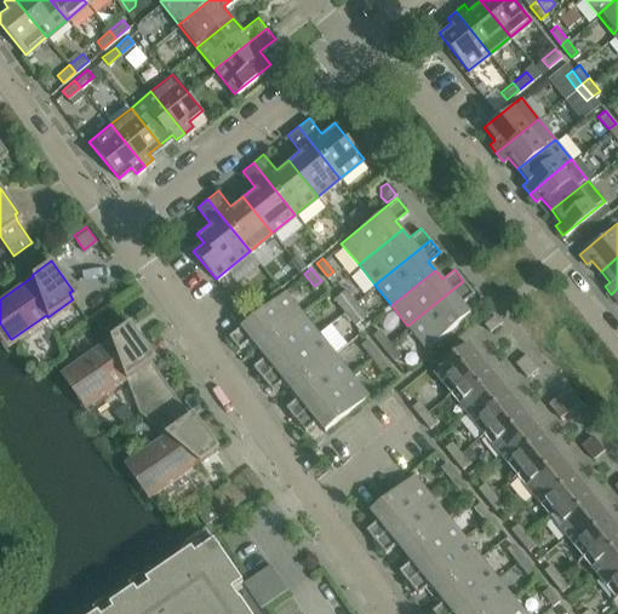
[(473,292),(463,281),(407,326),(424,346),(469,311),(461,302),(473,292)]
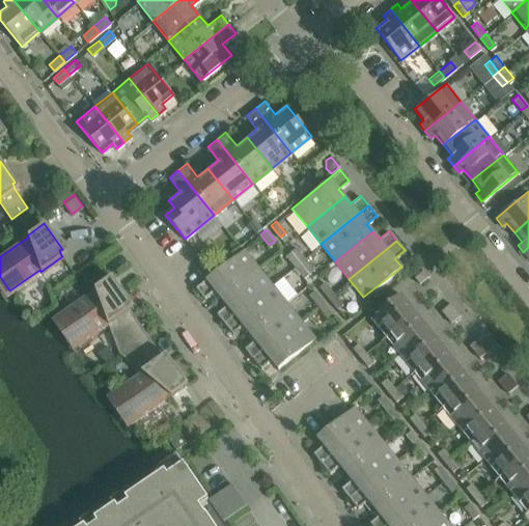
[(296,246),(290,250),(299,261),(305,257),(296,246)]
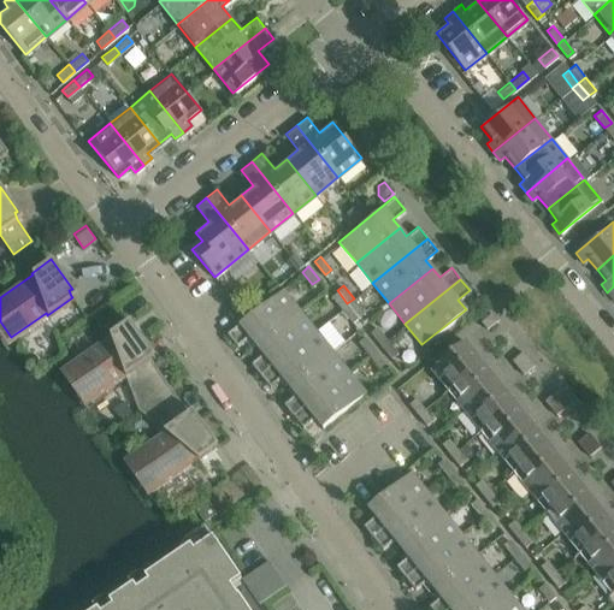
[(299,309),(282,288),(226,332),(236,345),(248,336),(255,344),(299,309)]
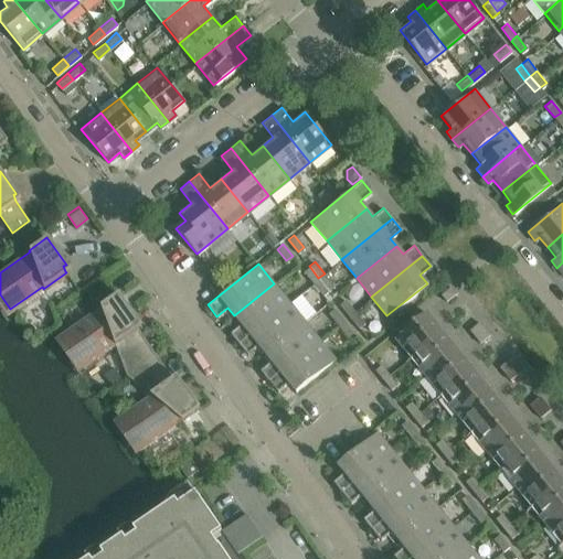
[(309,266),(304,270),(312,282),(318,278),(309,266)]
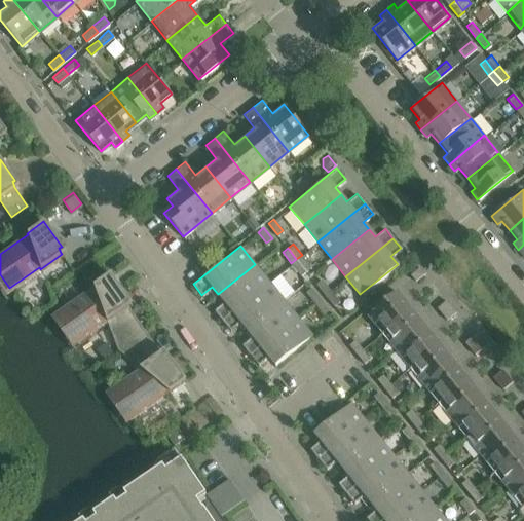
[(310,266),(303,257),(302,255),(296,259),(305,270),(310,266)]
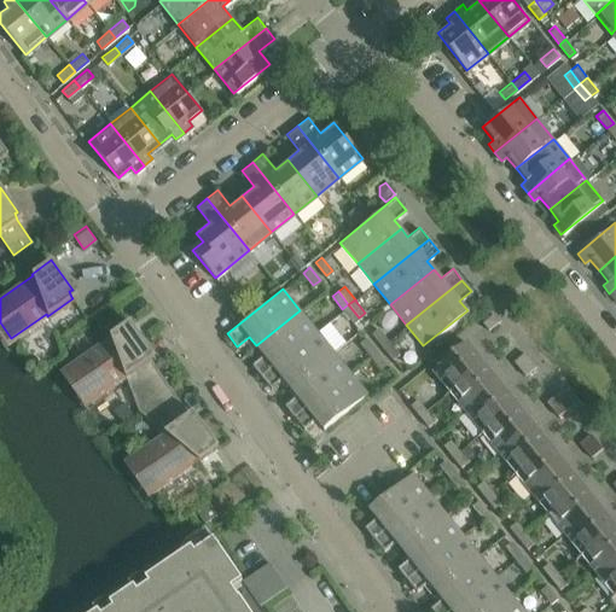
[(342,309),(353,322),(359,318),(348,304),(342,309)]
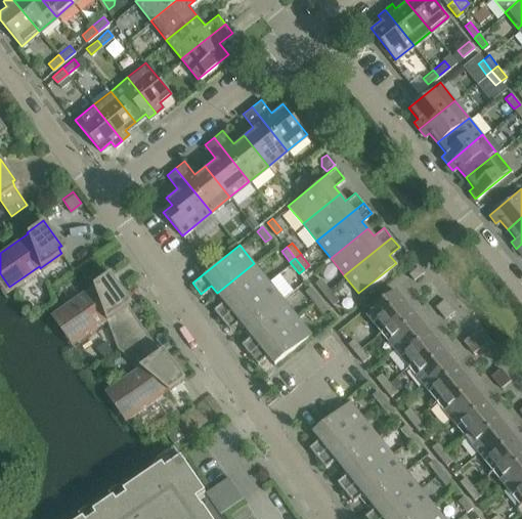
[(267,280),(254,263),(217,293),(223,300),(213,308),(220,318),(267,280)]
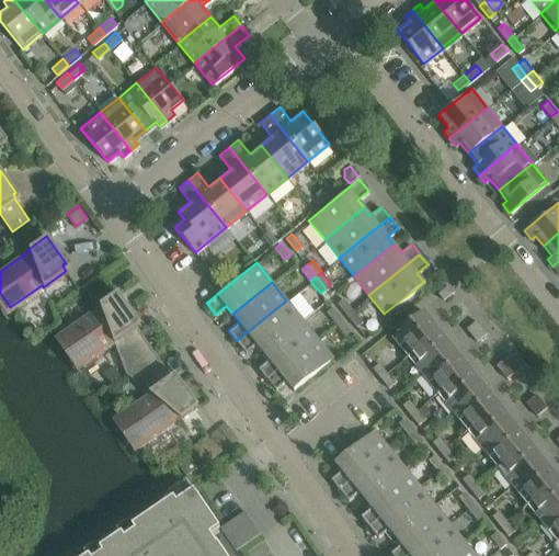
[(437,292),(443,298),(453,290),(447,284),(437,292)]
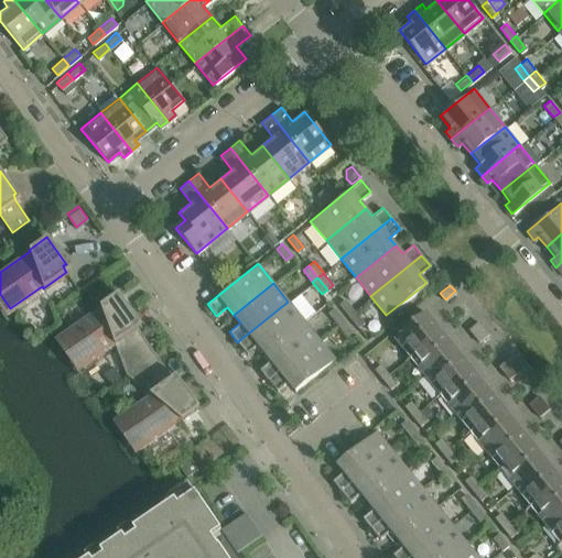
[(136,319),(137,319),(118,293),(99,305),(100,307),(61,336),(80,364),(114,342),(125,373),(154,352),(136,327),(133,320),(136,319)]
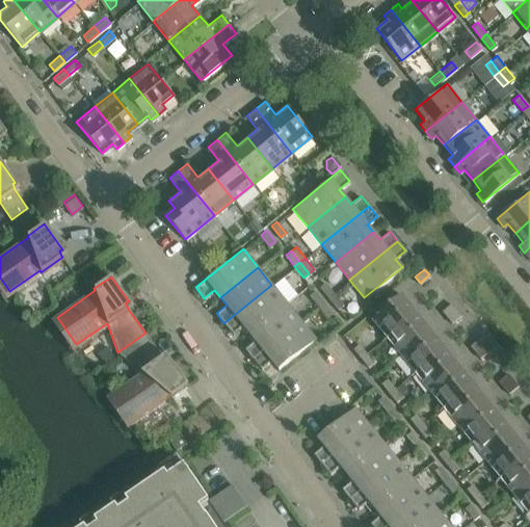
[(324,281),(319,285),(327,297),(334,292),(324,281)]
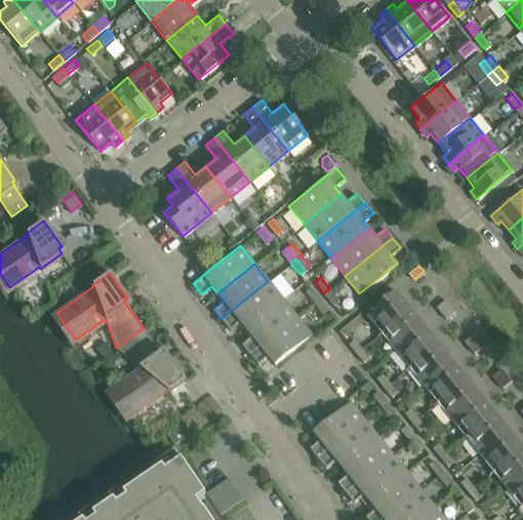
[(282,297),(268,281),(220,319),(229,328),(239,320),(245,327),(282,297)]
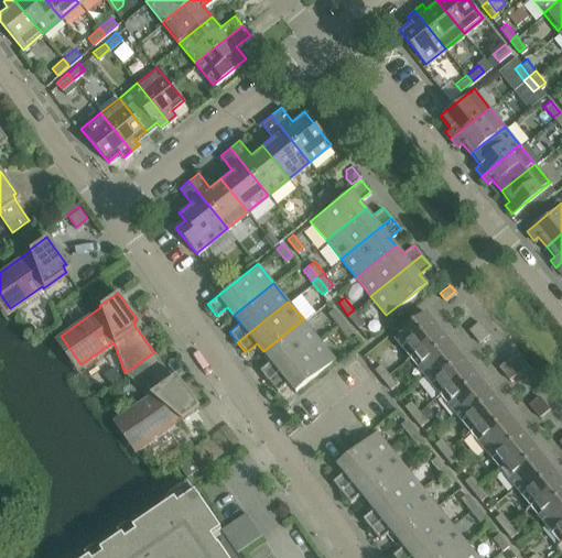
[(333,306),(327,310),(337,323),(343,318),(333,306)]
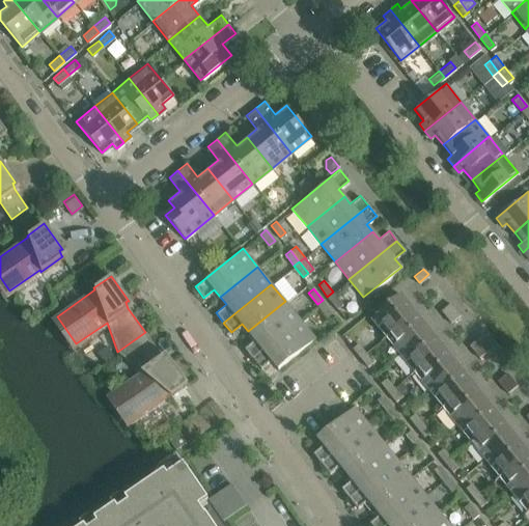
[(327,297),(335,306),(341,302),(333,292),(327,297)]
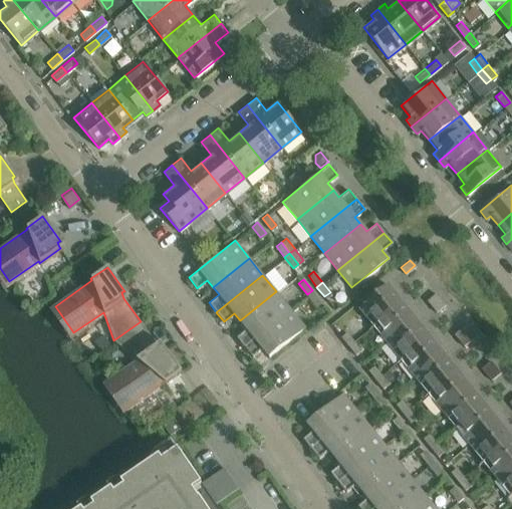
[(402,301),(388,283),(358,307),(372,324),(402,301)]
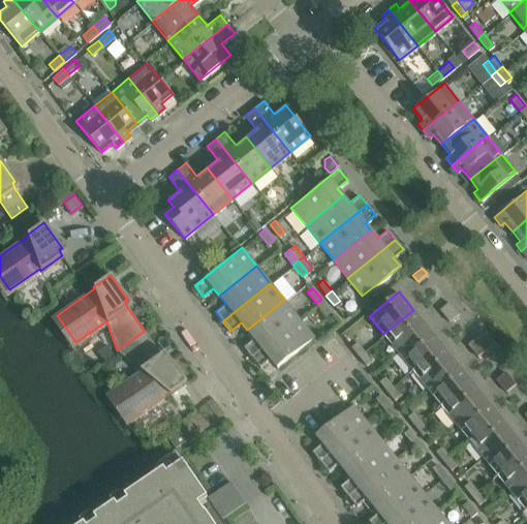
[(316,303),(324,314),(331,310),(321,299),(316,303)]
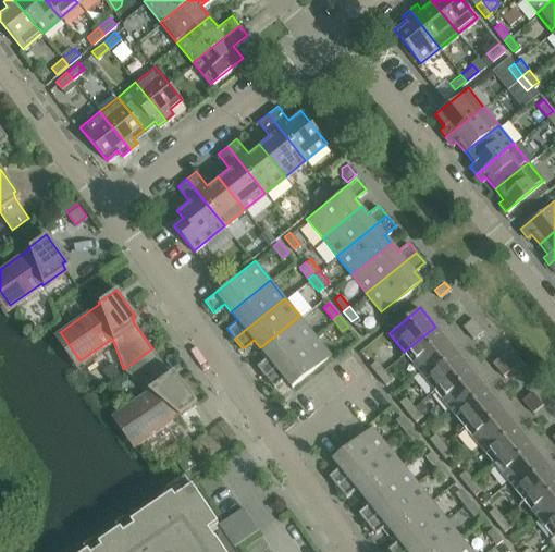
[(313,334),(299,316),(260,347),(267,356),(256,365),(263,375),(313,334)]
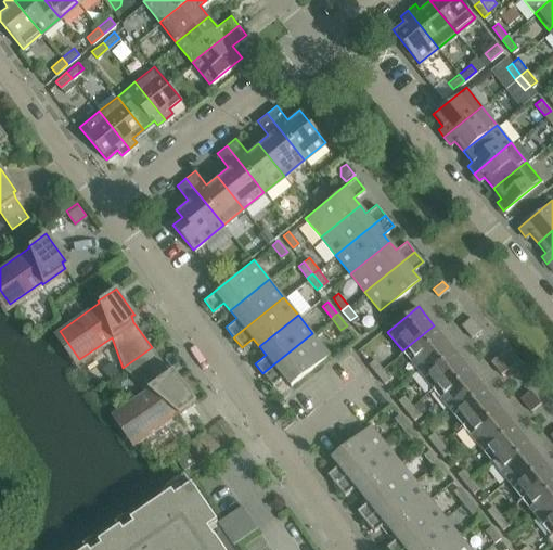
[(475,321),(470,315),(460,322),(465,329),(475,321)]
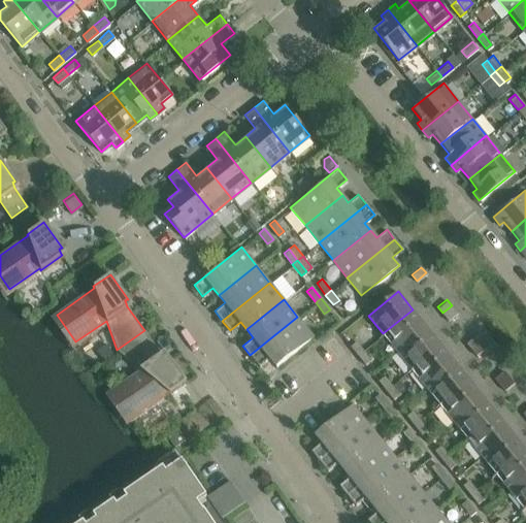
[(442,313),(448,319),(457,312),(452,305),(442,313)]
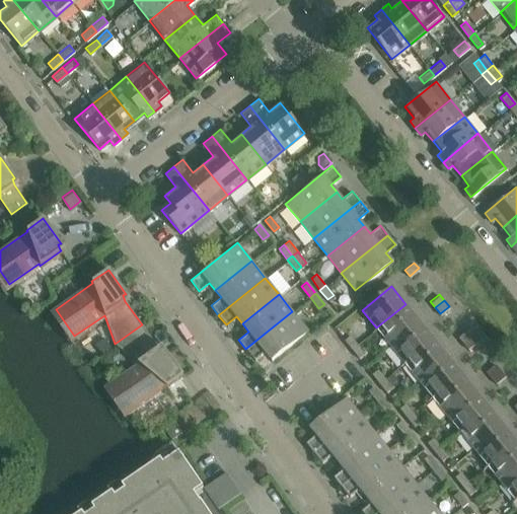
[(420,320),(405,304),(376,327),(389,345),(420,320)]
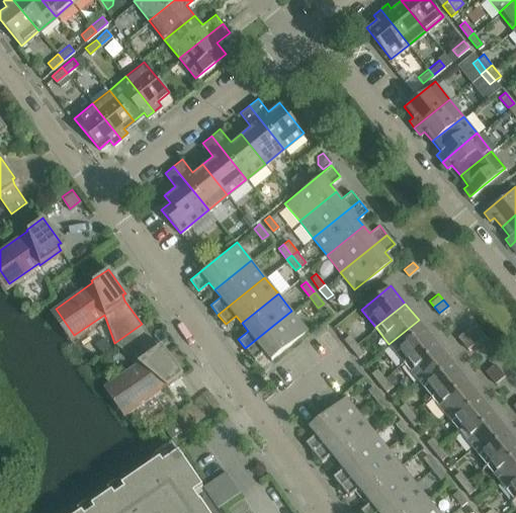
[(307,329),(291,311),(245,348),(253,358),(263,350),(270,358),(307,329)]
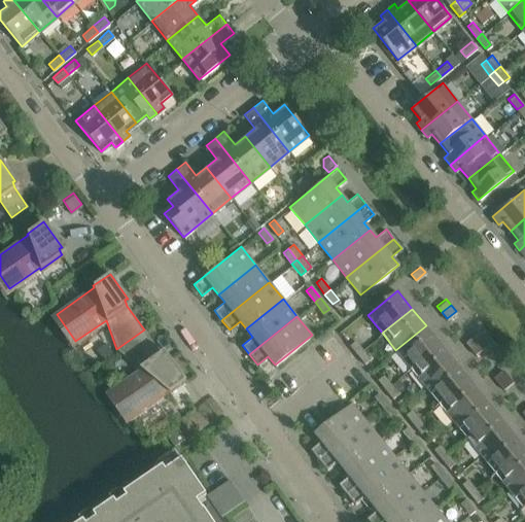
[(440,343),(426,325),(395,350),(410,368),(440,343)]
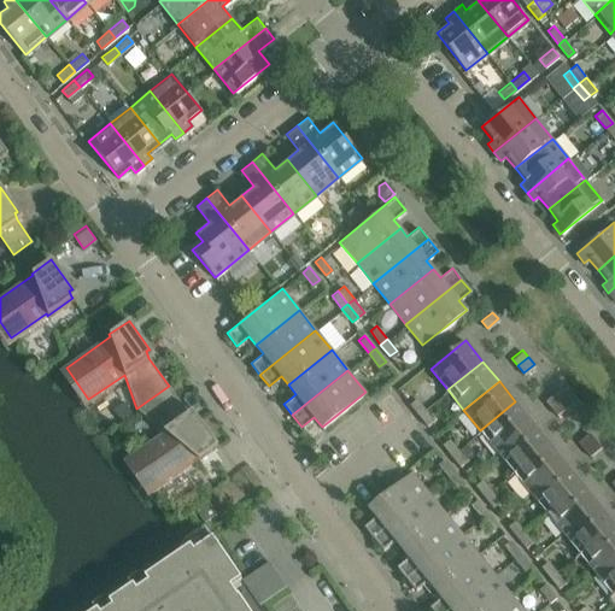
[(217,446),(197,416),(195,417),(194,419),(188,415),(169,386),(136,409),(165,433),(130,457),(152,488),(195,458),(198,459),(217,446)]
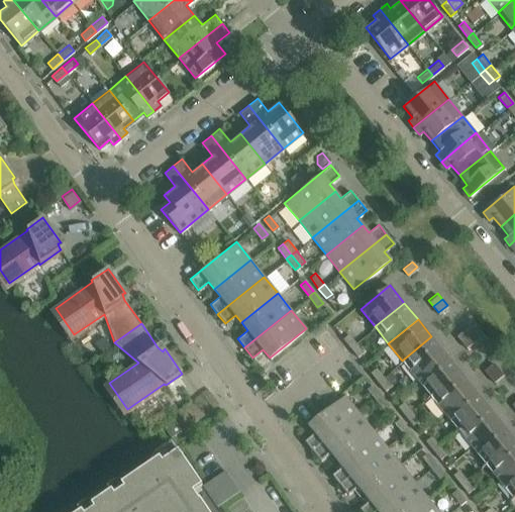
[(470,333),(466,327),(456,334),(460,340),(470,333)]
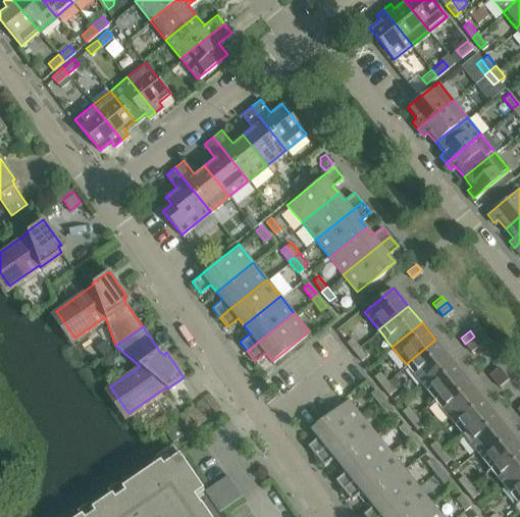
[(359,346),(352,337),(346,341),(353,350),(359,346)]
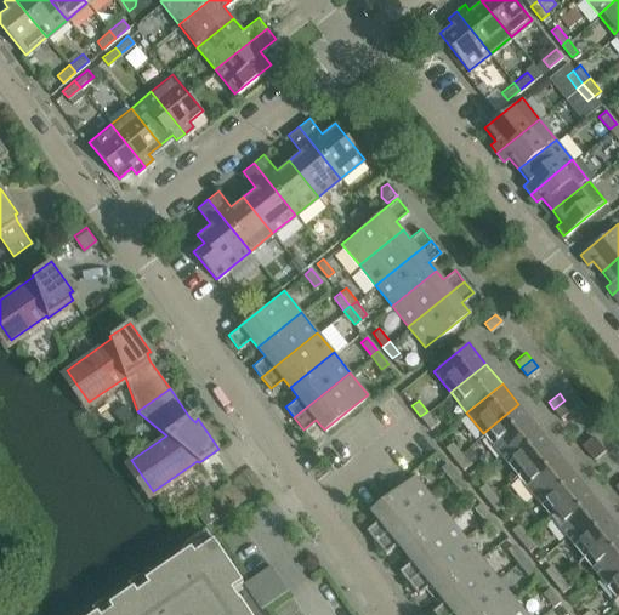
[(554,409),(560,416),(571,406),(564,400),(554,409)]
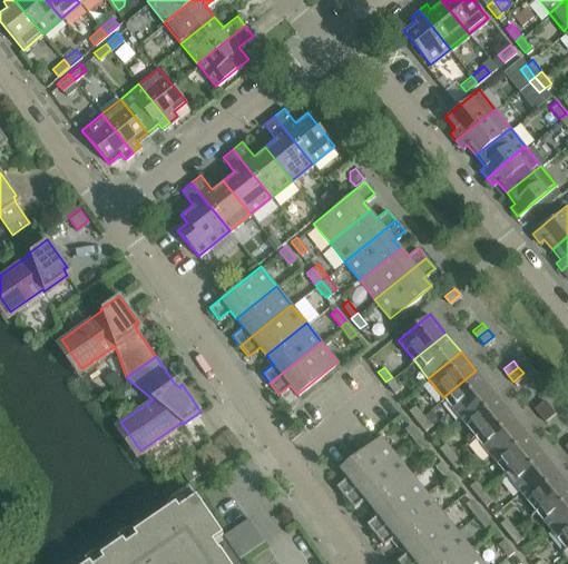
[(491,389),(476,370),(443,397),(458,415),(491,389)]
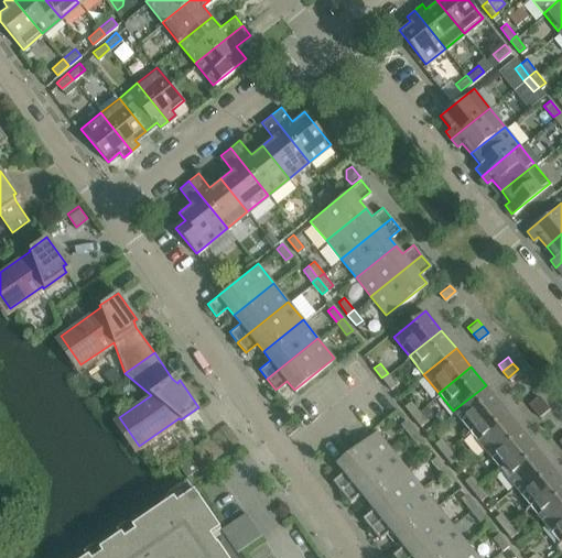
[(381,378),(389,387),(396,382),(388,373),(381,378)]
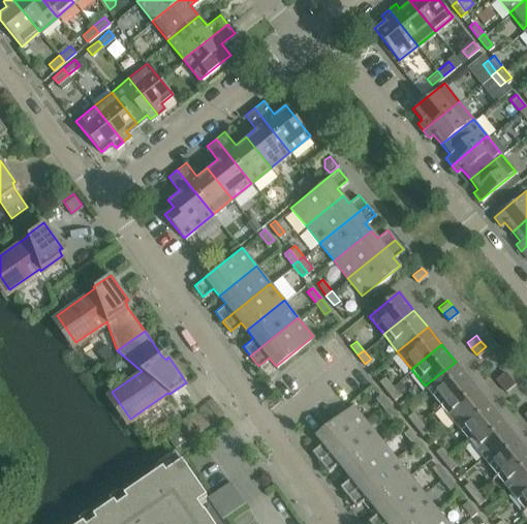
[(469,379),(456,362),(425,386),(439,404),(469,379)]
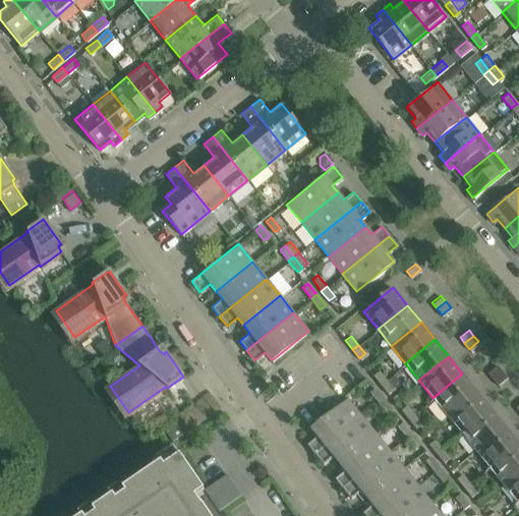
[(502,370),(497,364),(487,371),(493,378),(502,370)]
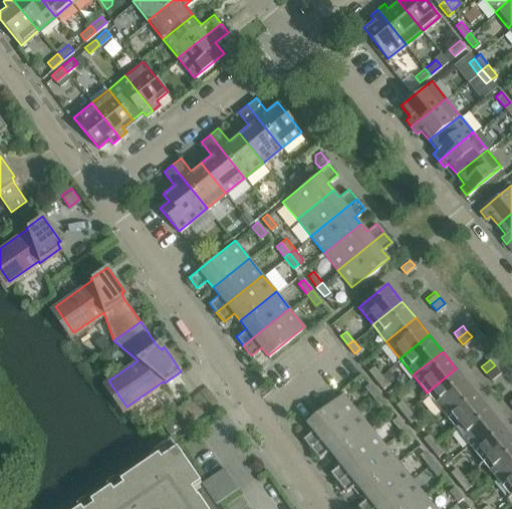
[(373,364),(367,369),(374,378),(380,373),(373,364)]
